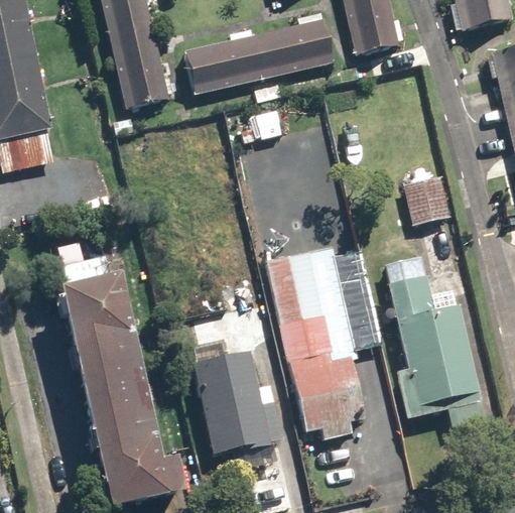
[(0,0),(0,139),(51,128),(23,0),(0,0)]
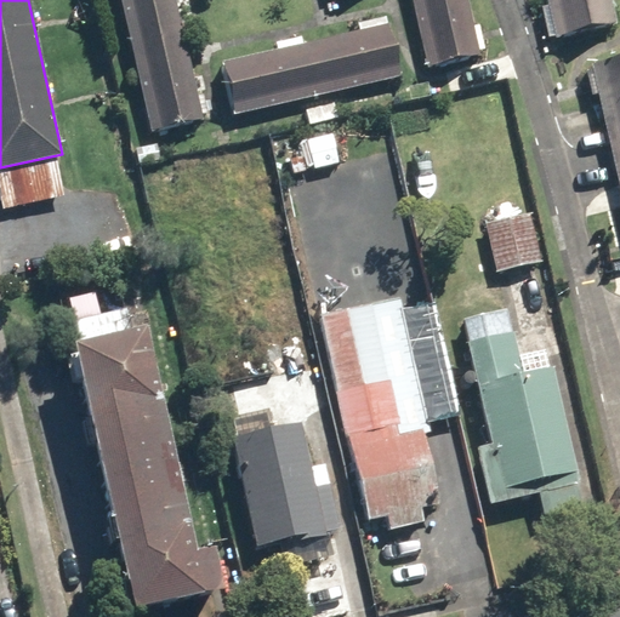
[(121,0),(154,132),(205,120),(176,0),(121,0)]
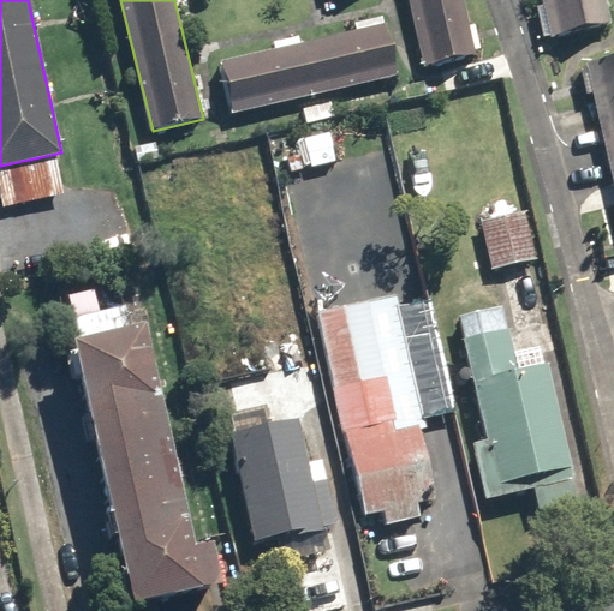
[(477,51),(465,0),(409,0),(424,64),(477,51)]
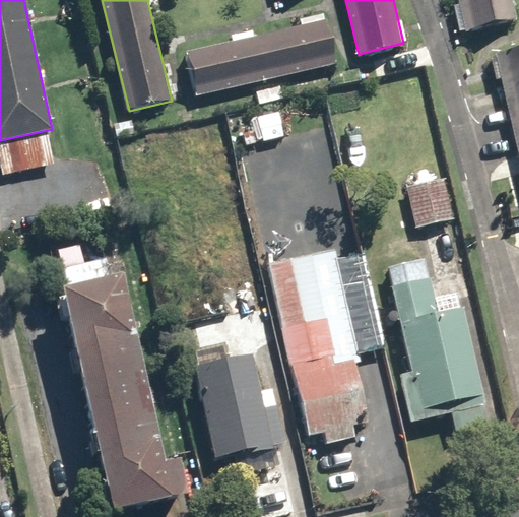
[(458,0),(458,2),(454,3),(460,30),(518,17),(514,0),(458,0)]
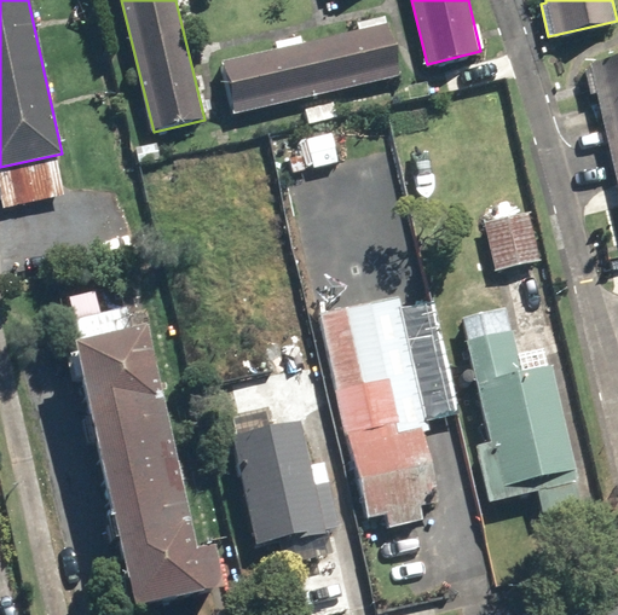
[(392,19),(224,59),(237,114),(405,74),(392,19)]
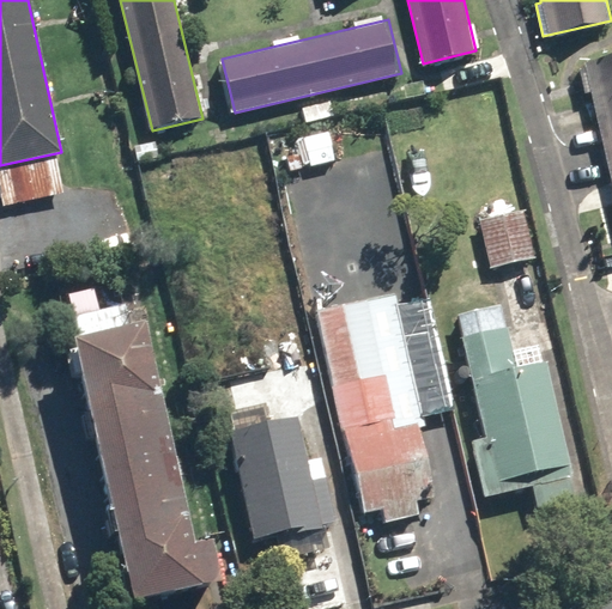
[(611,54),(585,61),(611,178),(611,54)]
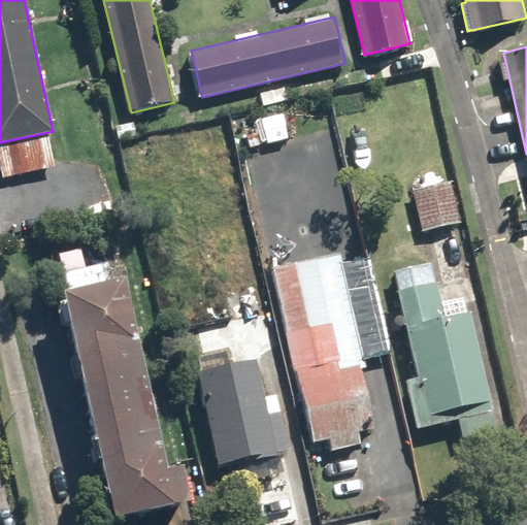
[(50,138),(0,149),(0,163),(3,177),(56,166),(50,138)]
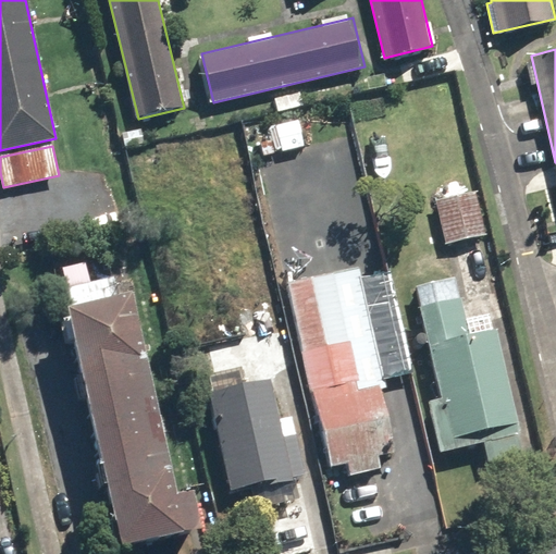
[(446,244),(487,234),(477,189),(435,199),(446,244)]
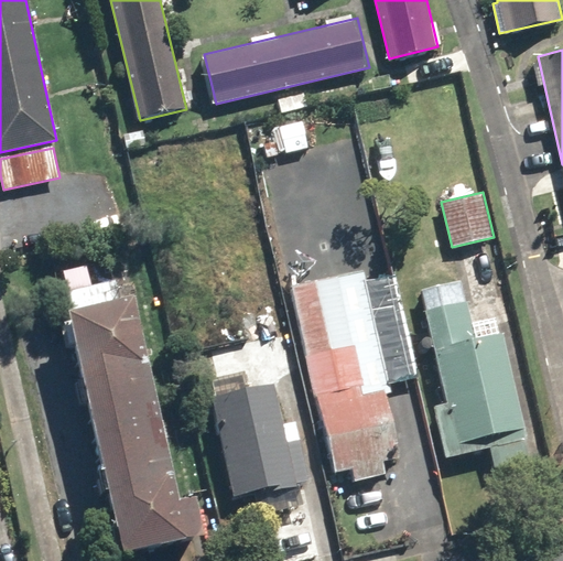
[(386,473),(382,461),(402,456),(387,391),(392,390),(364,269),(291,286),(334,473),(352,468),(354,481),(386,473)]
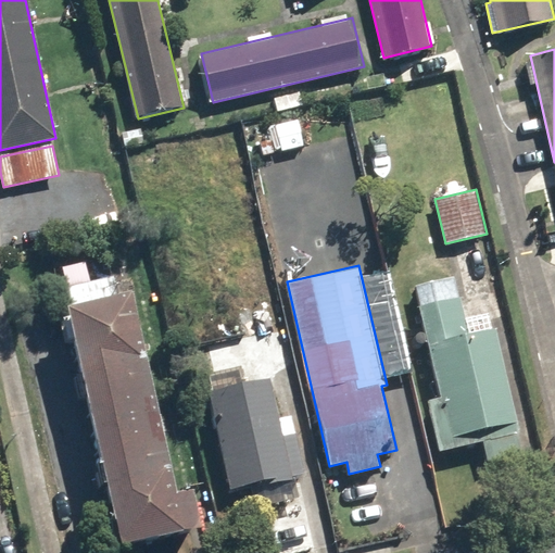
[(441,398),(428,401),(440,451),(481,441),(487,462),(526,452),(492,311),(465,317),(455,277),(414,287),(441,398)]
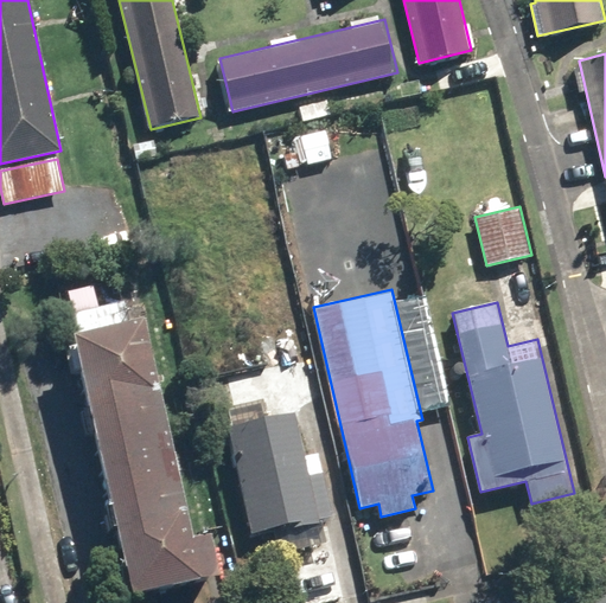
[(195,538),(145,321),(72,338),(133,597),(223,577),(214,534),(195,538)]
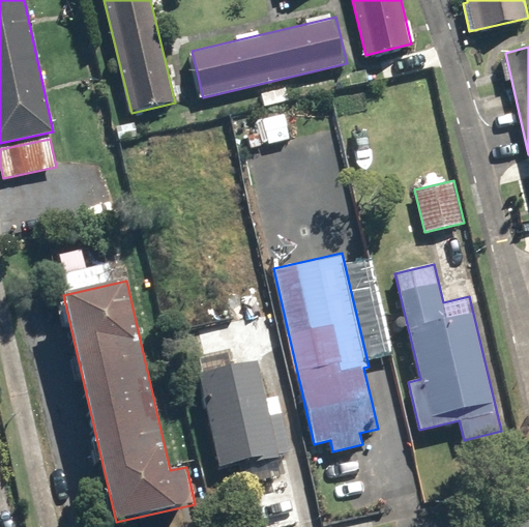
[(258,358),(198,373),(221,471),(281,458),(280,455),(293,451),(284,412),(271,415),(258,358)]
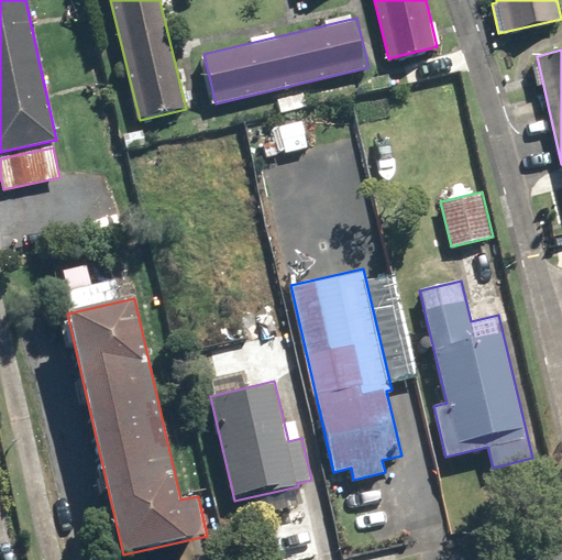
All buildings are outlined.
